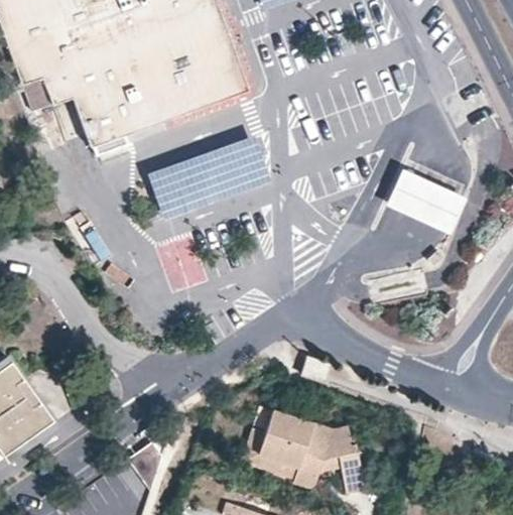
[(63,72),(74,100),(91,145),(93,144),(97,154),(129,142),(126,134),(248,91),(245,83),(214,0),(0,0),(0,24),(32,113),(51,106),(42,79),(63,72)]
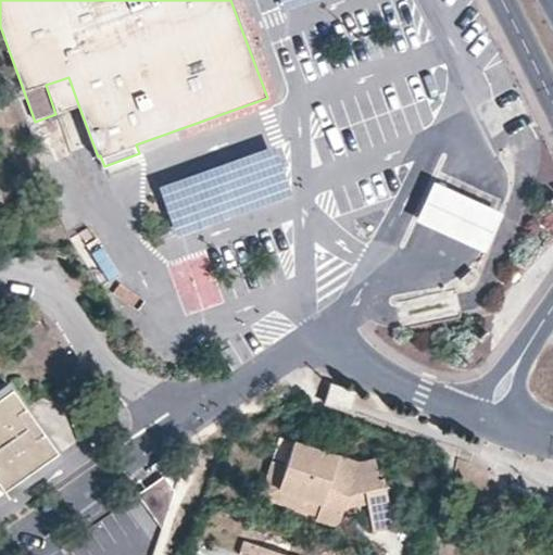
[(55,114),(79,108),(68,77),(46,85),(55,114)]
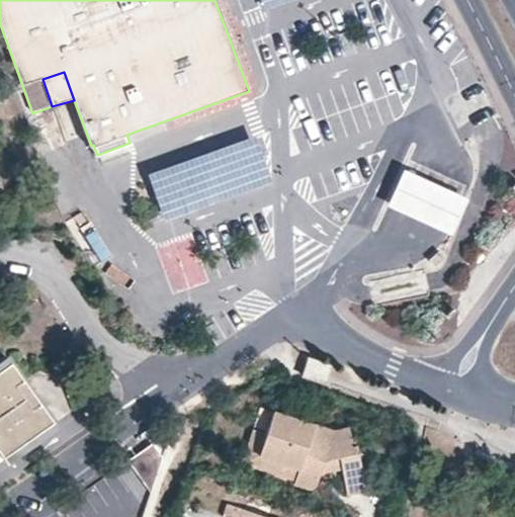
[(150,170),(165,216),(277,178),(262,133),(150,170)]
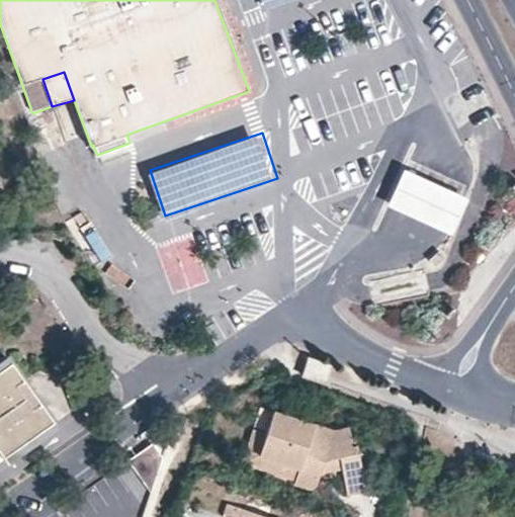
[(467,199),(438,186),(405,170),(388,206),(419,222),(451,236),(467,199)]
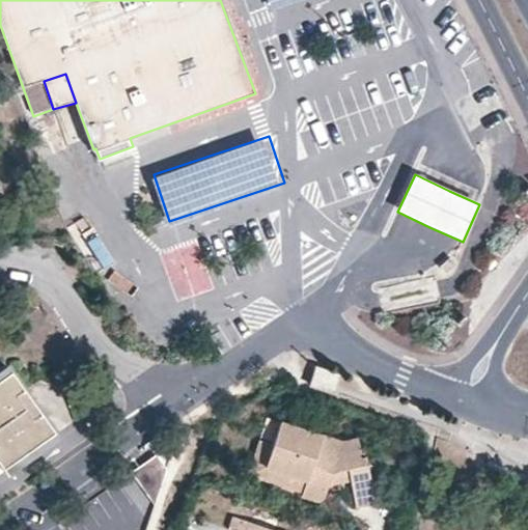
[(166,249),(176,299),(214,291),(203,242),(166,249)]
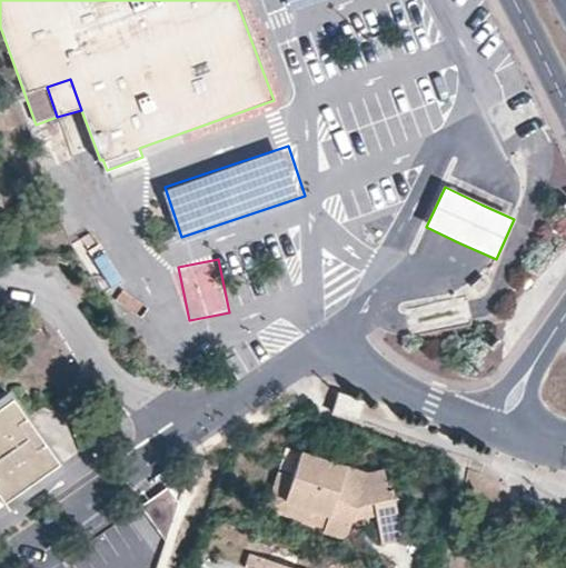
[(331,414),(358,422),(360,412),(365,401),(338,394),(331,414)]
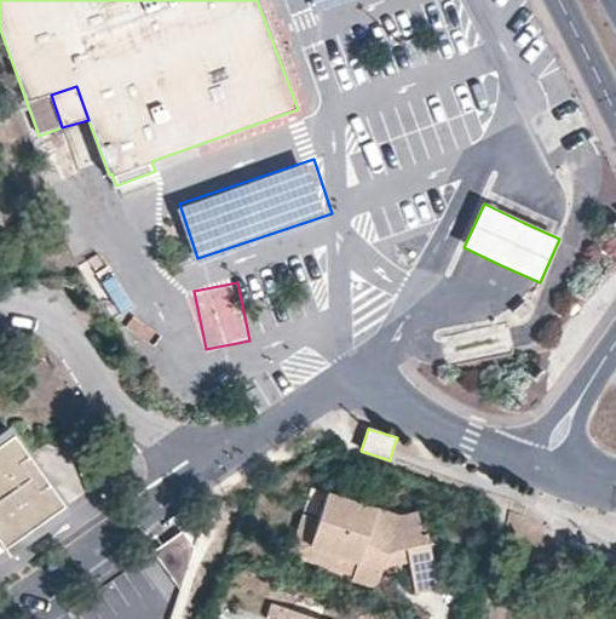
[(3,445),(0,445),(0,561),(19,548),(57,521),(3,445)]
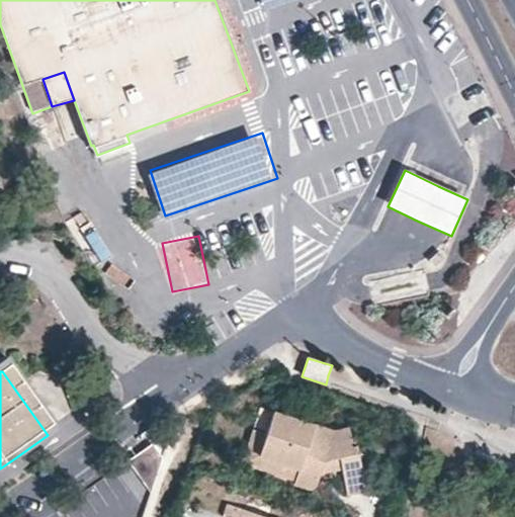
[(341,458),(343,468),(349,494),(359,491),(367,489),(357,443),(355,444),(350,426),(335,430),(274,410),(267,433),(260,455),(301,468),(296,482),(295,485),(308,489),(317,487),(321,474),(324,462),(341,458)]
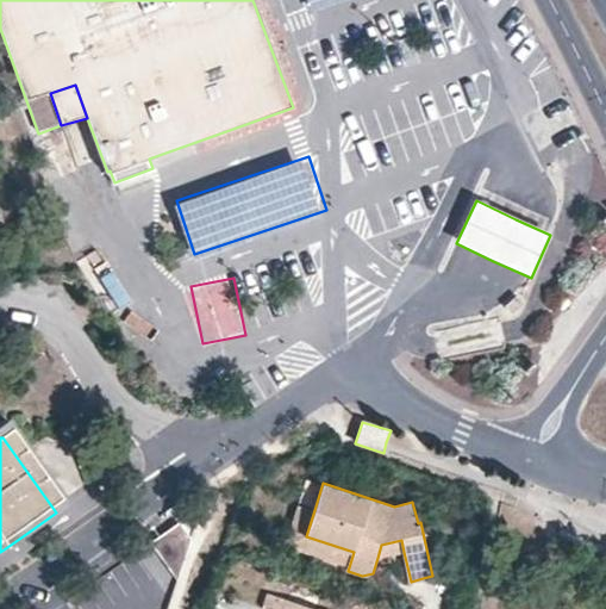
[(306,536),(314,510),(300,504),(286,547),(349,567),(354,552),(306,536)]
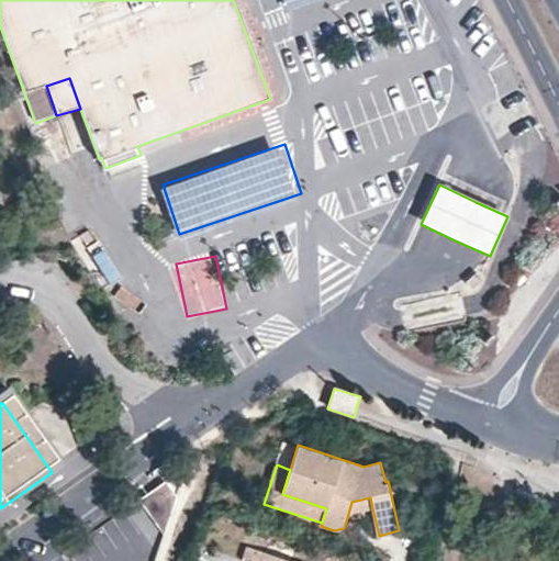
[(169,479),(144,496),(159,518),(185,501),(169,479)]
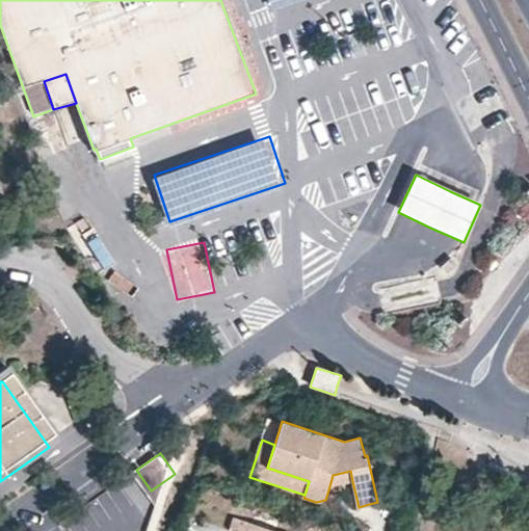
[(329,486),(352,481),(350,471),(333,475),(329,486)]
